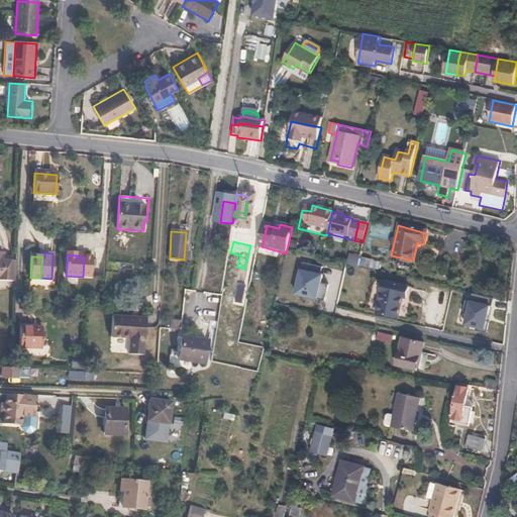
[(84,257),(83,277),(92,278),(94,259),(84,257)]
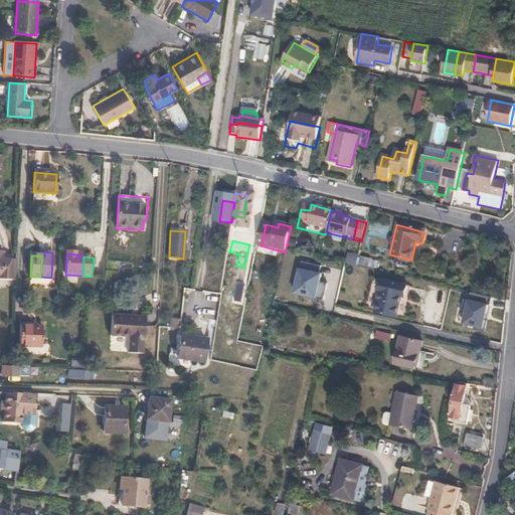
[(0,283),(15,284),(16,261),(0,260),(0,283)]
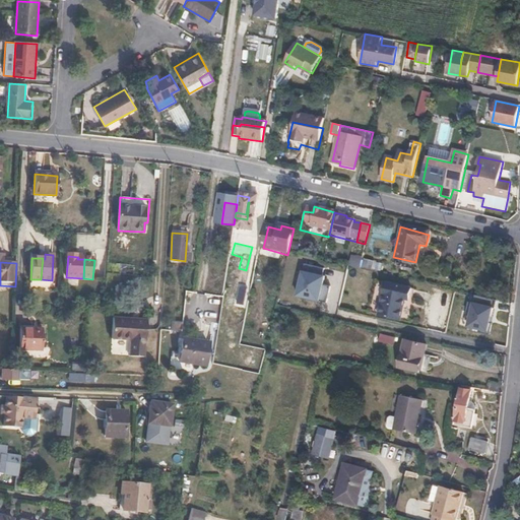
[(323,276),(300,270),(295,296),(317,302),(322,284),(323,276)]
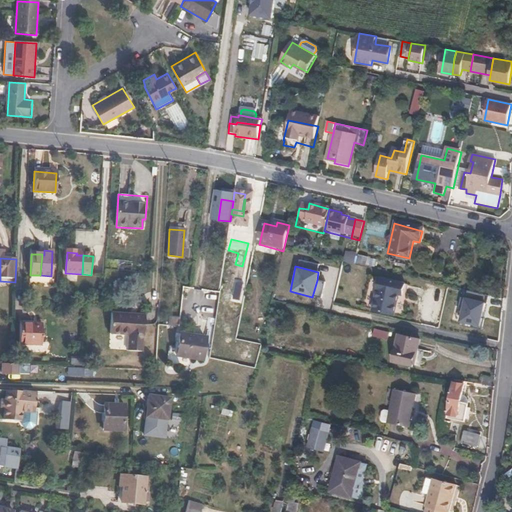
[(317,280),(312,297),(320,299),(324,281),(317,280)]
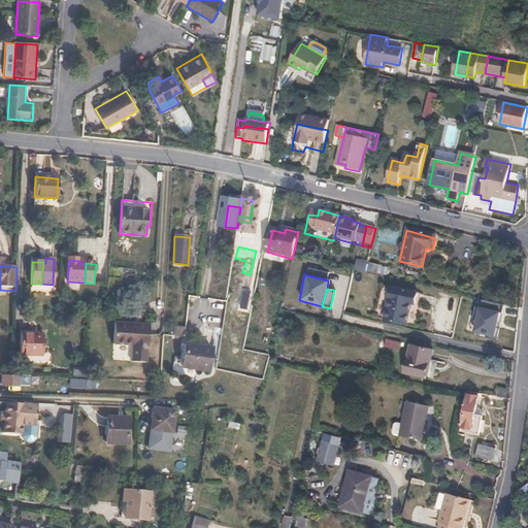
[(405,290),(400,314),(420,319),(423,306),(430,307),(432,296),(405,290)]
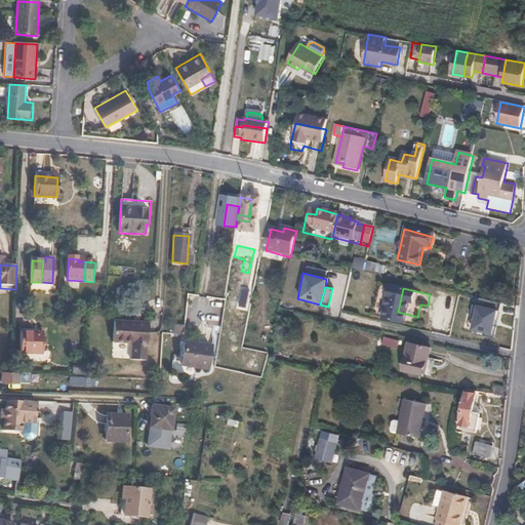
[(251,293),(244,291),(240,308),(247,310),(251,293)]
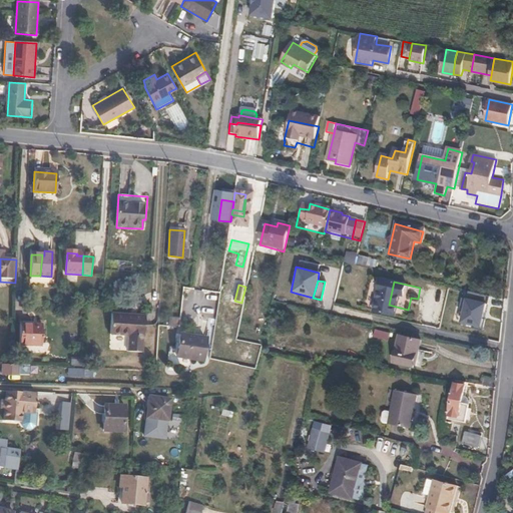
[(485,303),(464,299),(459,323),(479,328),(485,303)]
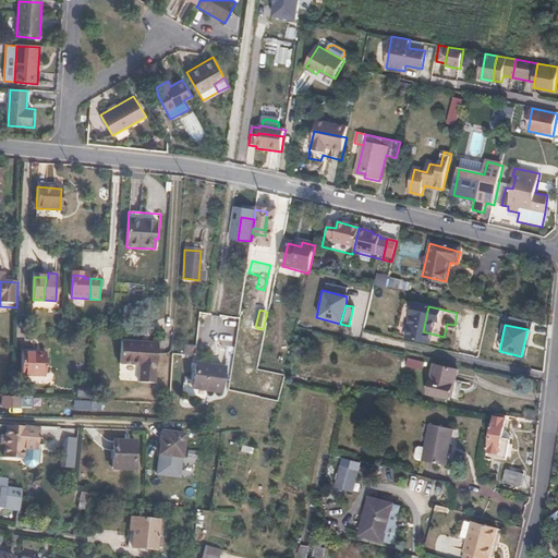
[(444,337),(423,331),(421,340),(441,344),(444,337)]
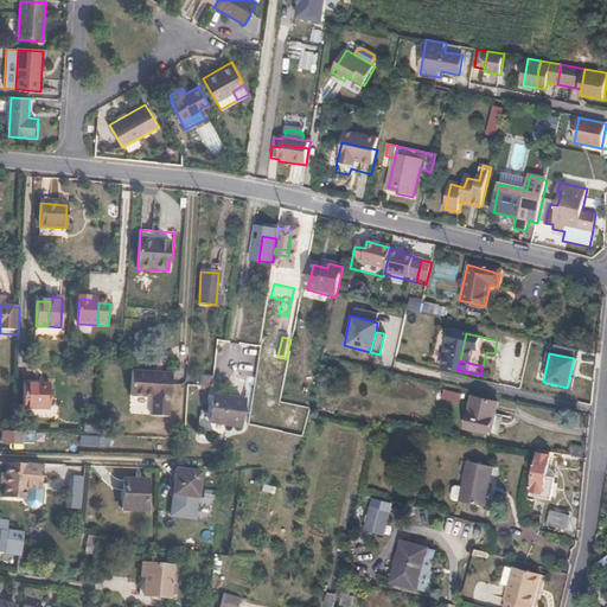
[(171,376),(131,372),(129,398),(152,400),(151,417),(167,419),(167,401),(170,401),(171,376)]
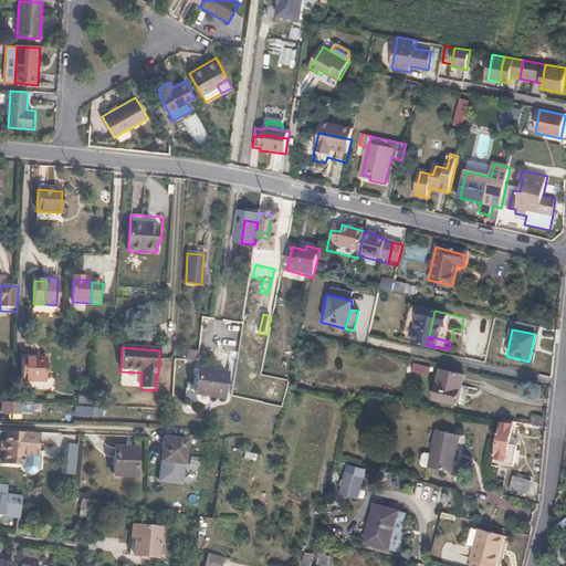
[(22,380),(41,380),(42,358),(22,358),(22,380)]
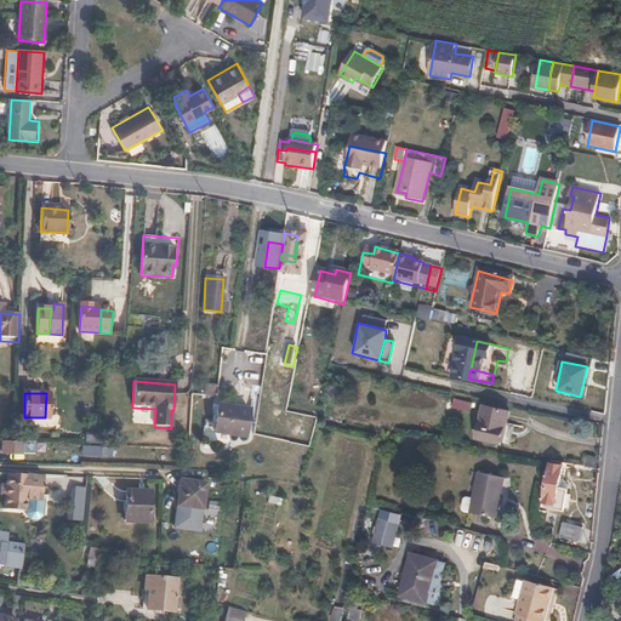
[(472,404),(454,399),(451,406),(471,411),(472,404)]
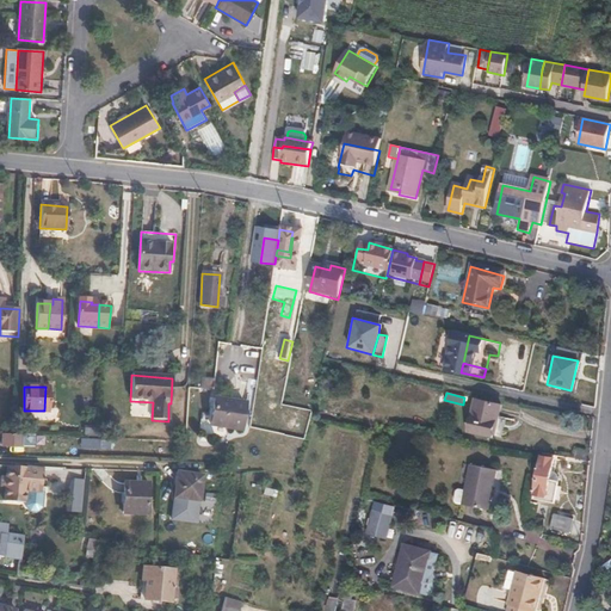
[(491,406),(467,399),(458,429),(482,436),(491,406)]
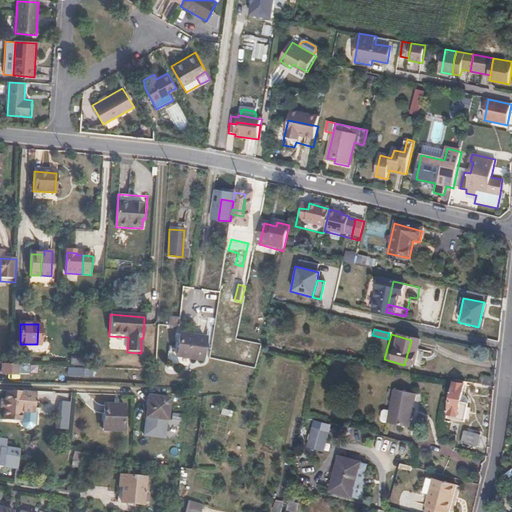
[(202,362),(205,339),(180,335),(176,356),(202,362)]
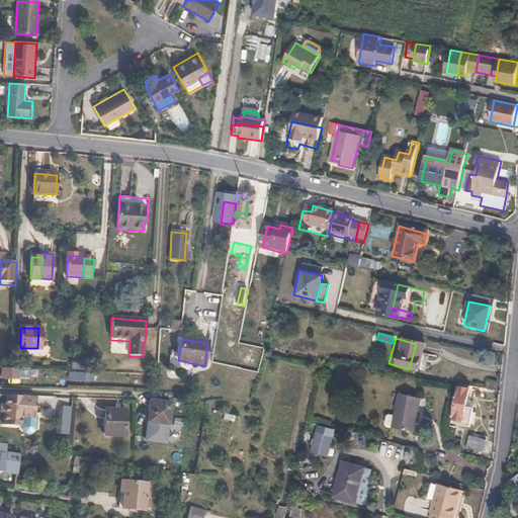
[(19,369),(2,368),(1,376),(19,377),(19,369)]
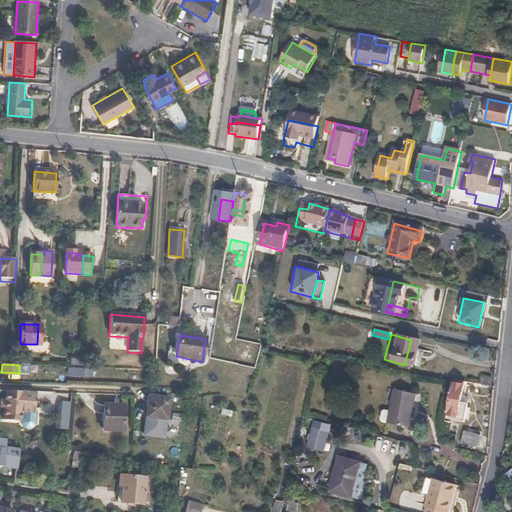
[(467,407),(472,383),(453,379),(446,420),(471,426),(474,409),(467,407)]
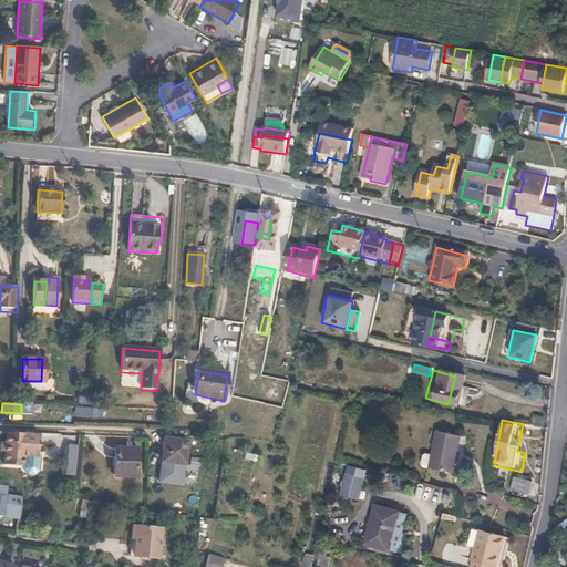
[(464,435),(440,431),(435,454),(433,468),(457,473),(464,435)]
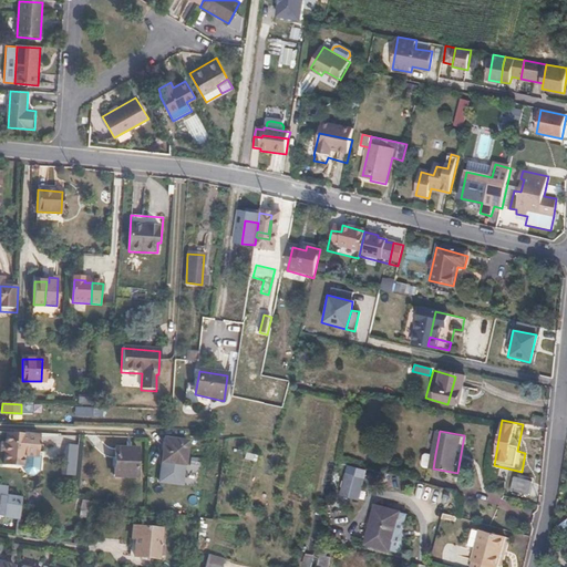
[(40,434),(7,432),(6,443),(0,442),(0,444),(0,451),(4,452),(3,464),(24,467),(26,459),(27,455),(38,456),(40,434)]
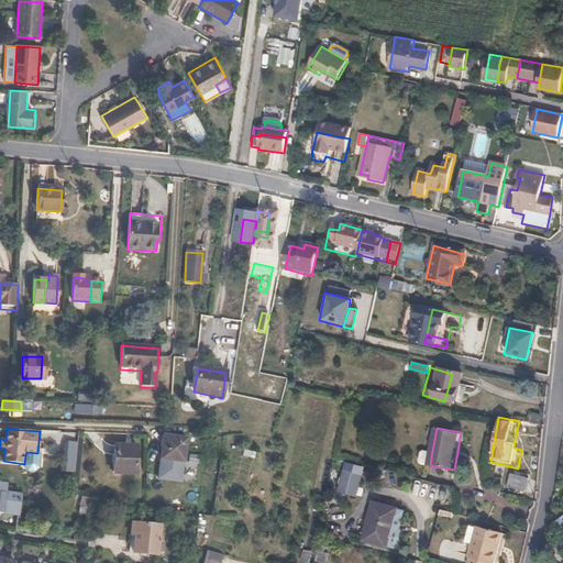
[(186,439),(163,437),(161,459),(164,460),(184,462),(186,439)]
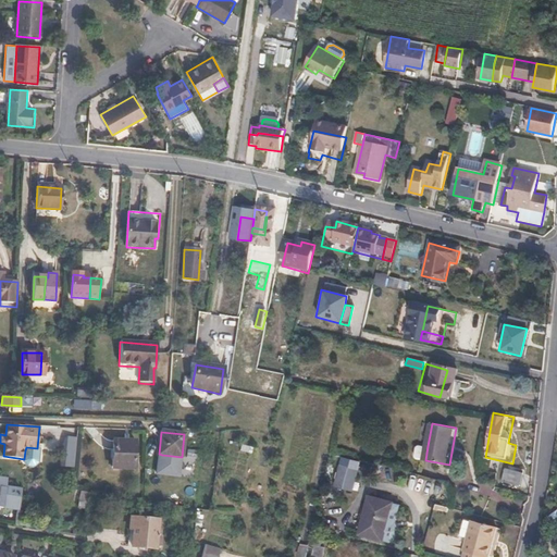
[(61,461),(75,462),(77,434),(67,433),(66,448),(62,447),(61,461)]
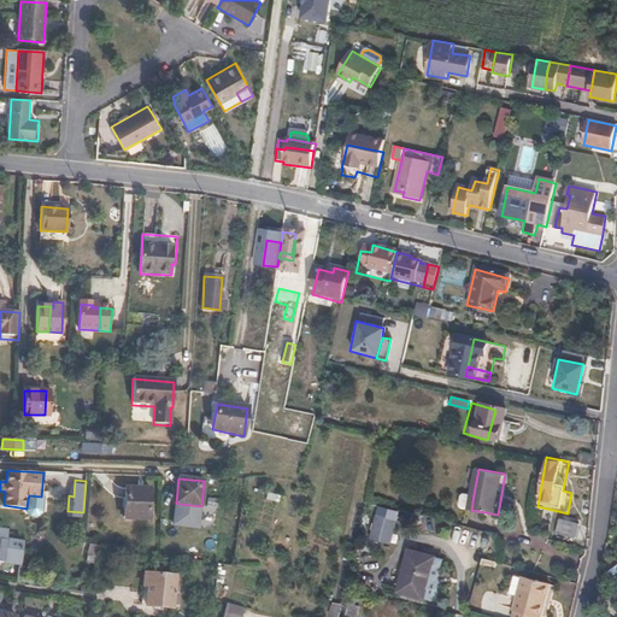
[(147,518),(148,488),(125,487),(124,517),(147,518)]
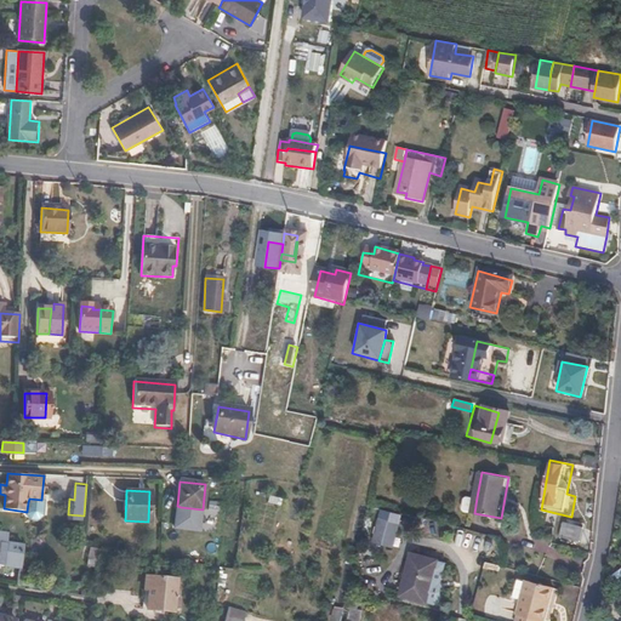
[(474,513),(477,497),(471,496),(468,499),(466,510),(468,512),(474,513)]
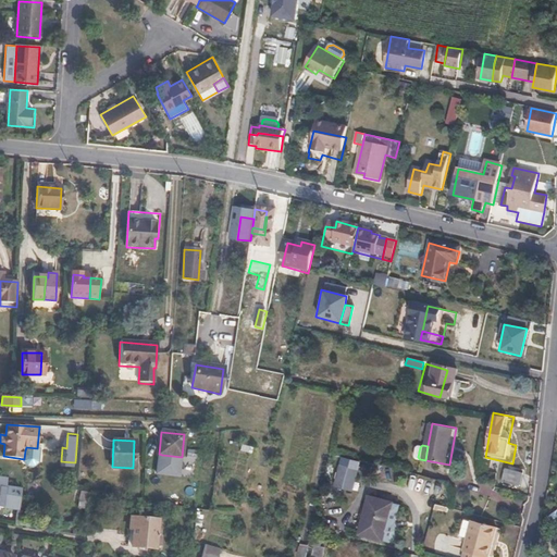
[(37,448),(26,447),(25,450),(24,459),(24,462),(27,466),(34,467),(37,463),(39,448),(37,448)]
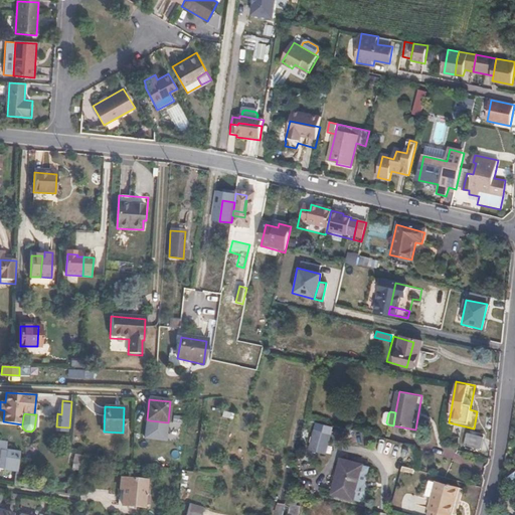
[(168,422),(150,420),(148,437),(168,440),(169,422),(168,422)]
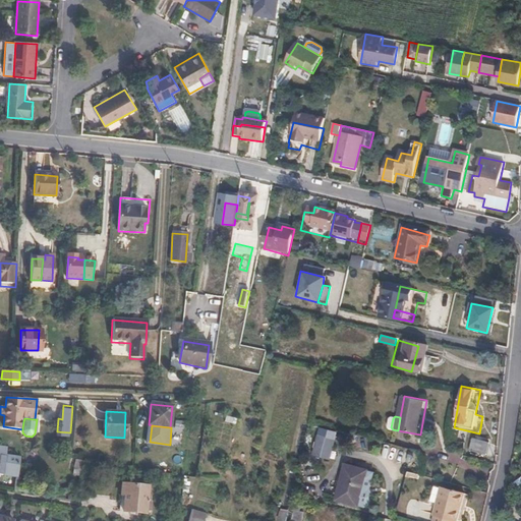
[(335,440),(317,436),(314,447),(332,451),(335,440)]
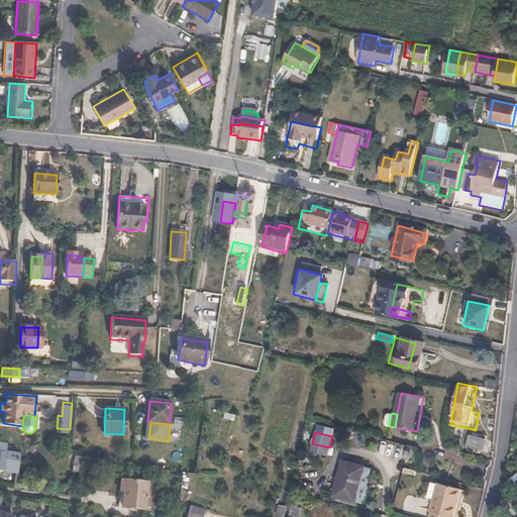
[(486,438),(471,434),(468,446),(483,450),(486,438)]
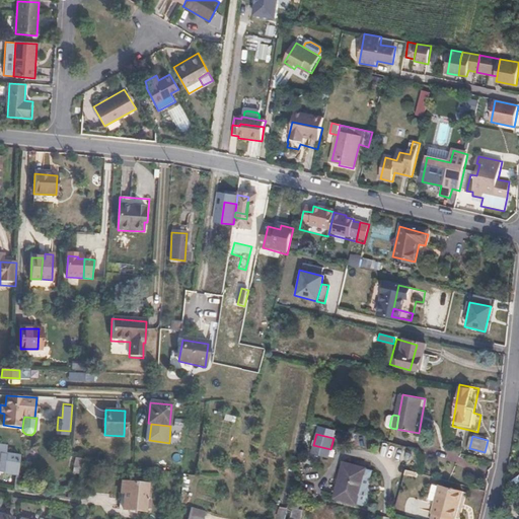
[(330,449),(313,445),(311,454),(328,458),(330,449)]
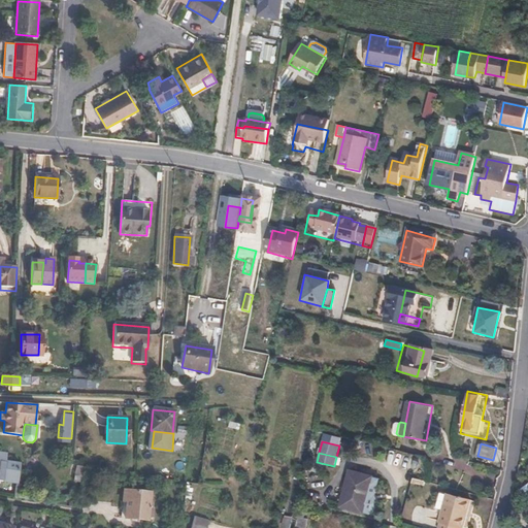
[(8,462),(9,455),(0,454),(0,481),(21,484),(24,464),(8,462)]
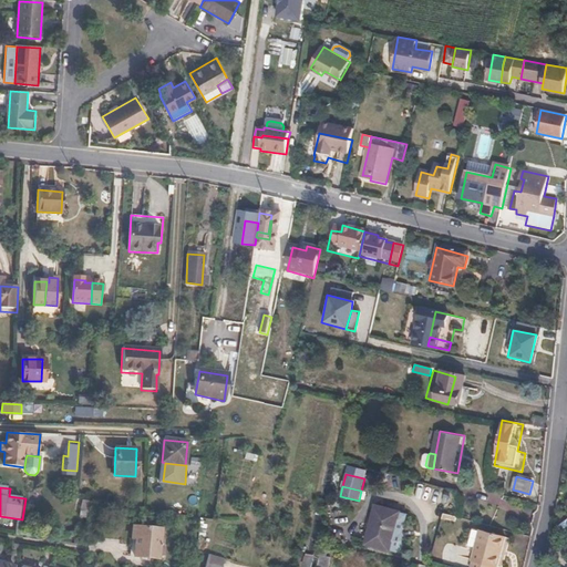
[(92,501),(82,500),(79,516),(89,517),(92,501)]
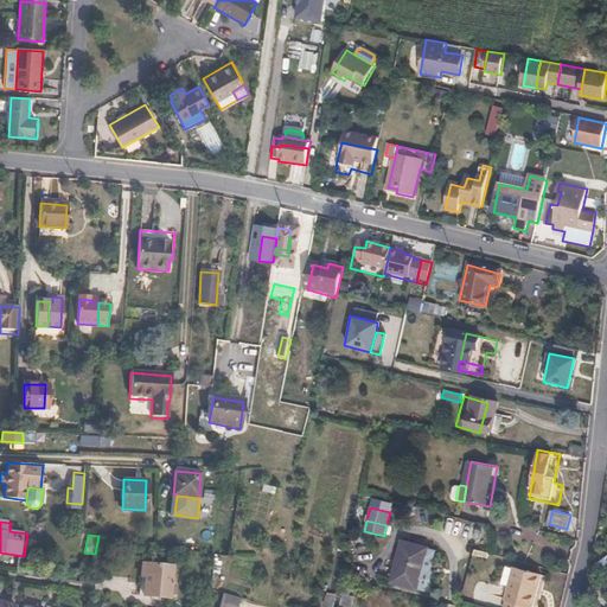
[(427,547),(403,541),(391,582),(416,588),(427,547)]
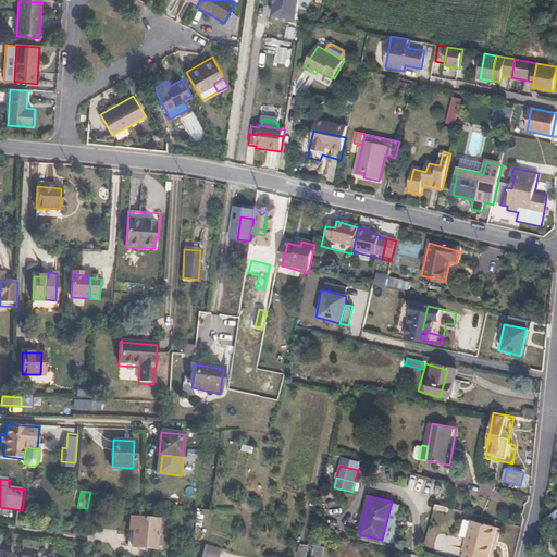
[(159,519),(135,517),(132,545),(156,548),(159,519)]
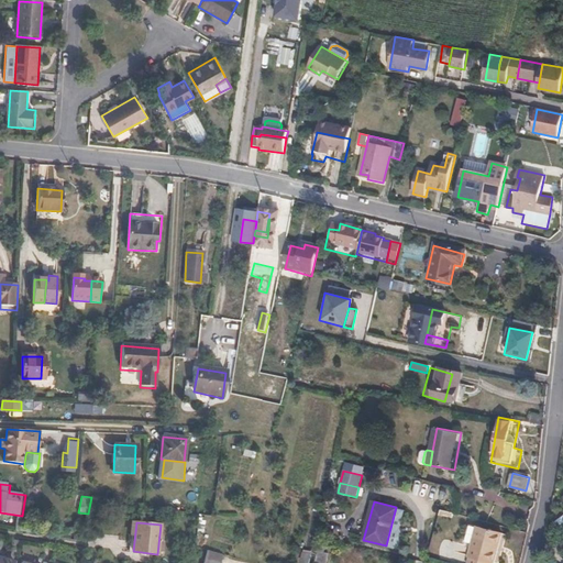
[(467,562),(493,562),(501,532),(478,526),(467,562)]
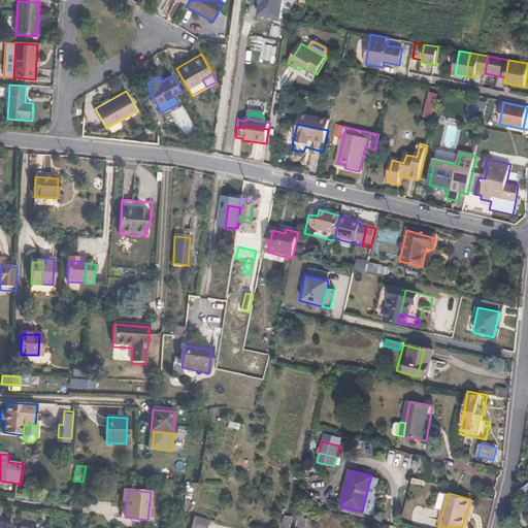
[(298,521),(306,524),(307,522),(302,521),(303,515),(300,514),(298,521)]
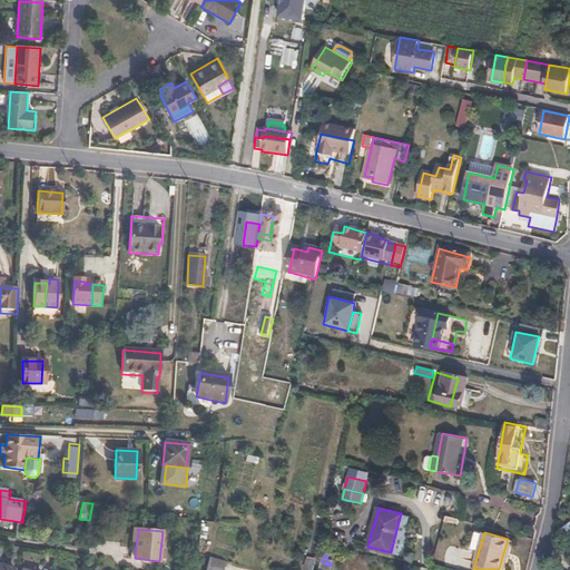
[(222,569),(224,562),(209,558),(206,569),(222,569)]
